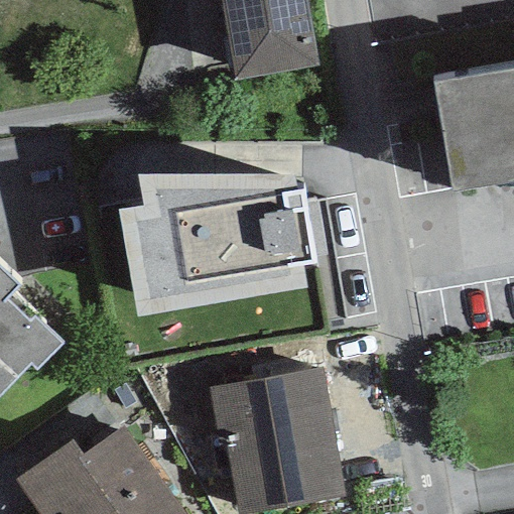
[(306,0),(220,0),(235,80),(318,65),(306,0)]
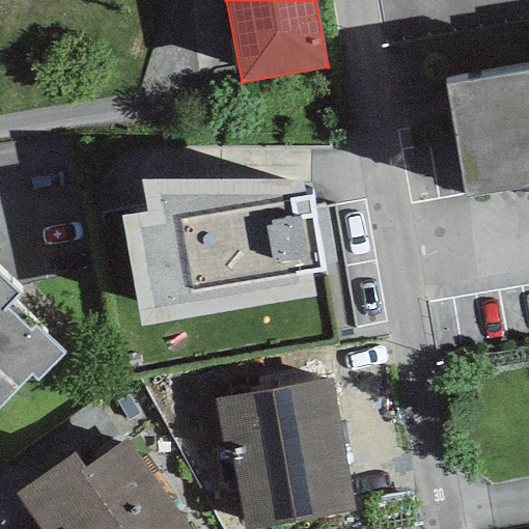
[(528,68),(446,84),(466,196),(528,185),(528,68)]
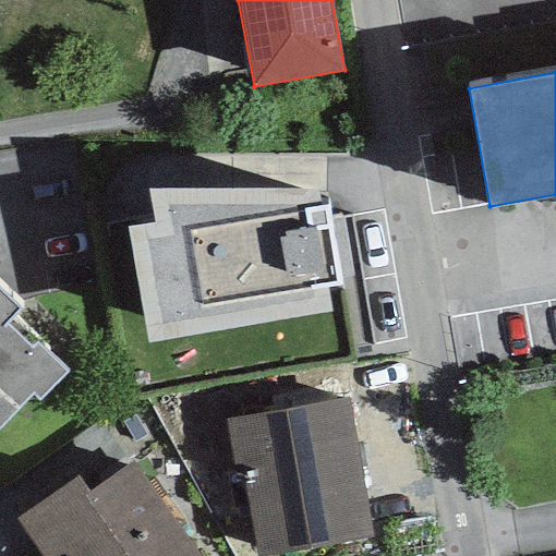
[(321,188),(149,188),(156,225),(130,227),(149,343),(334,309),(330,286),(341,285),(330,204),(324,205),(321,188)]
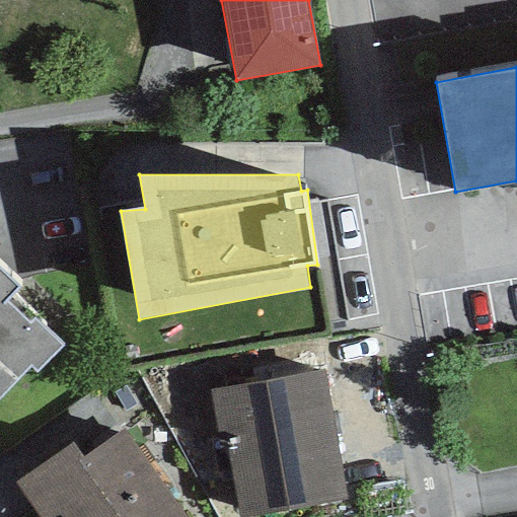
[(0,399),(32,367),(37,371),(64,345),(34,316),(29,322),(7,301),(20,287),(0,266),(0,399)]
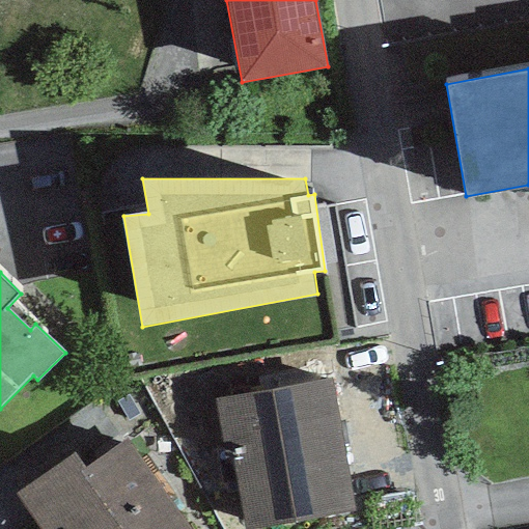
[(216,398),(224,451),(218,452),(225,493),(240,491),(246,528),(261,528),(355,513),(333,379),(216,398)]
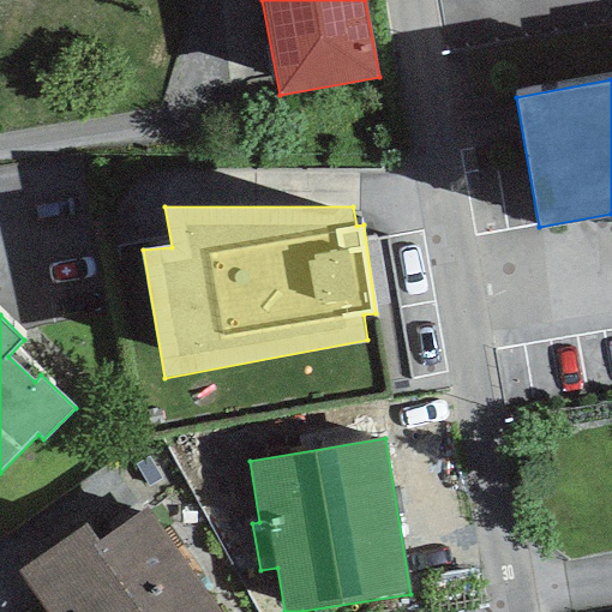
[(87,522),(19,570),(49,611),(220,611),(145,508),(100,540),(87,522)]
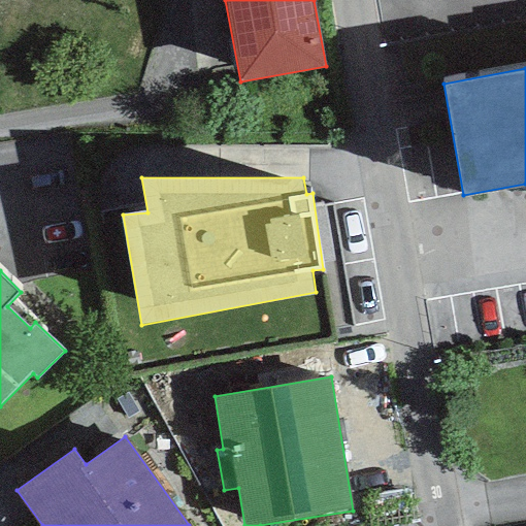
All buildings are outlined.
